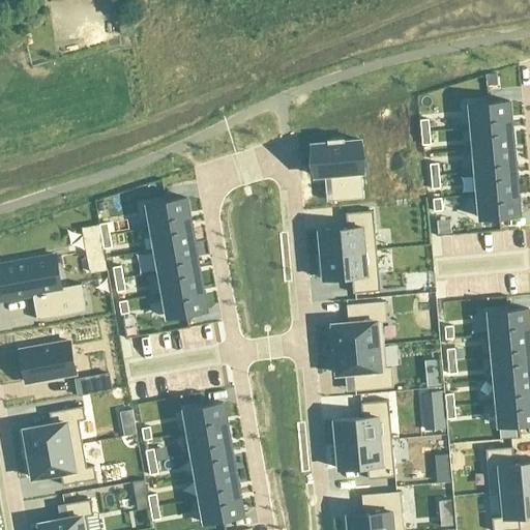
[(509,101),(470,106),(472,128),(511,125),(509,101)]
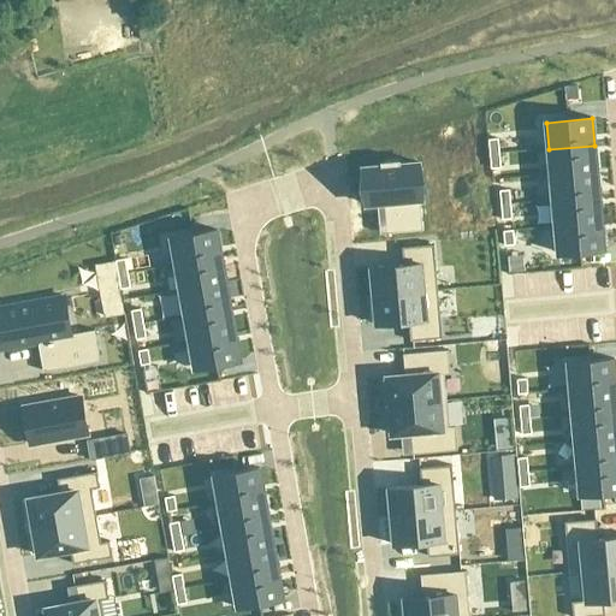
[(498,140),(489,141),(490,155),(499,154),(498,140)]
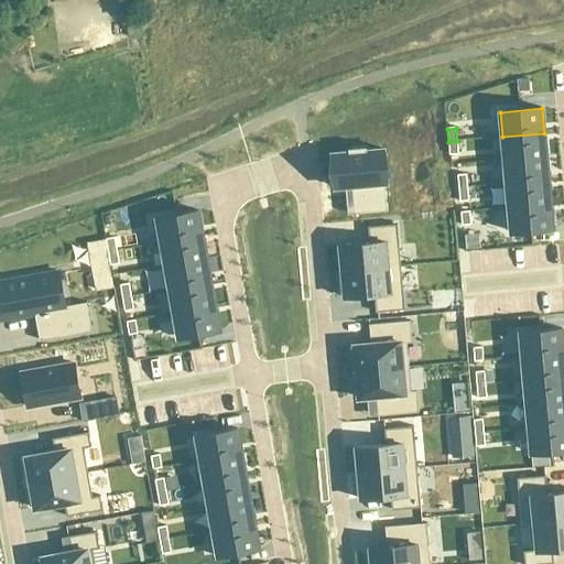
[(544,133),(502,137),(505,161),(546,156),(544,133)]
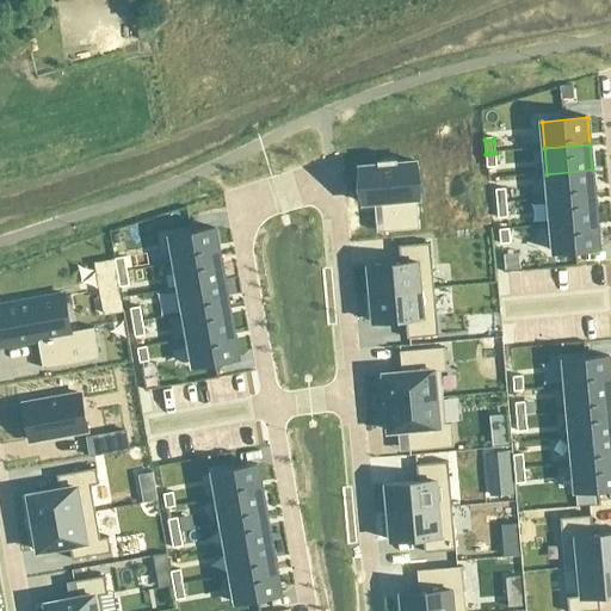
[(495,153),(486,154),(487,168),(497,167),(495,153)]
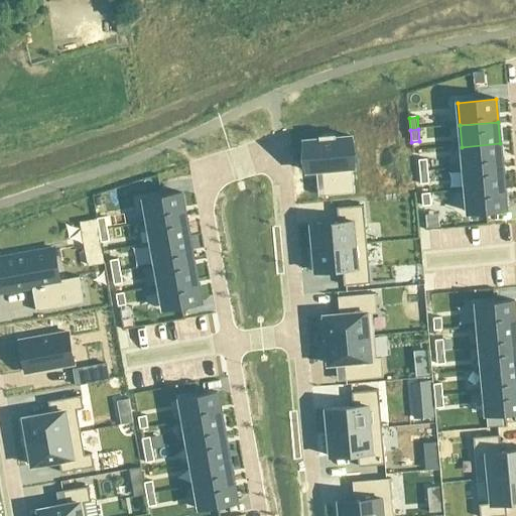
[(319,139),(303,141),(306,171),(316,170),(321,170),(325,196),(355,192),(353,167),(355,167),(352,137),(336,138),(336,134),(319,135),(319,139)]
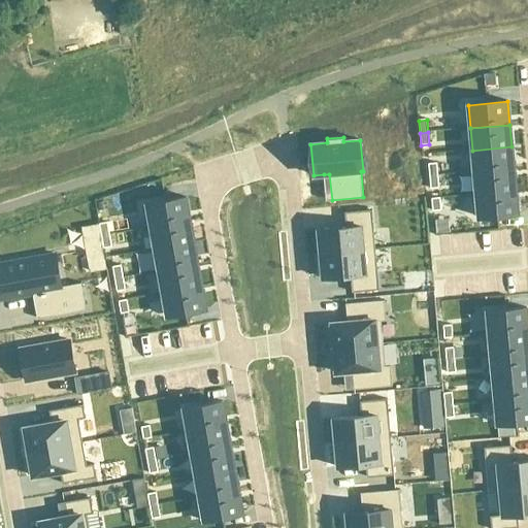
[(512,146),(472,151),(474,172),(514,169),(512,146)]
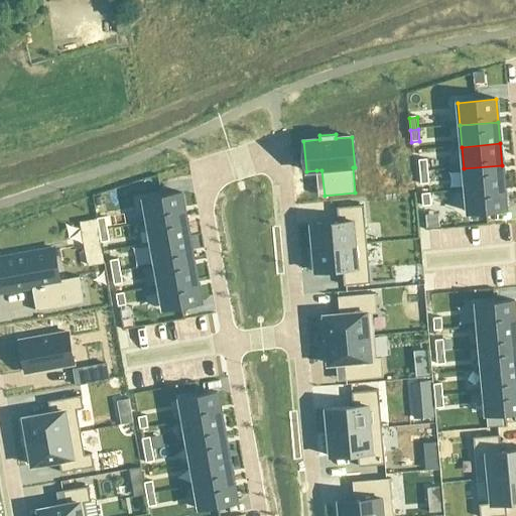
[(426,159),(418,160),(419,172),(427,171),(426,159)]
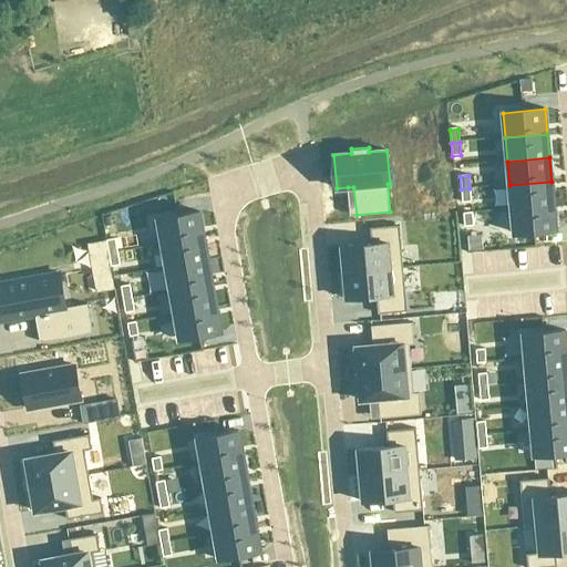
[(552,182),(509,185),(512,209),(554,205),(552,182)]
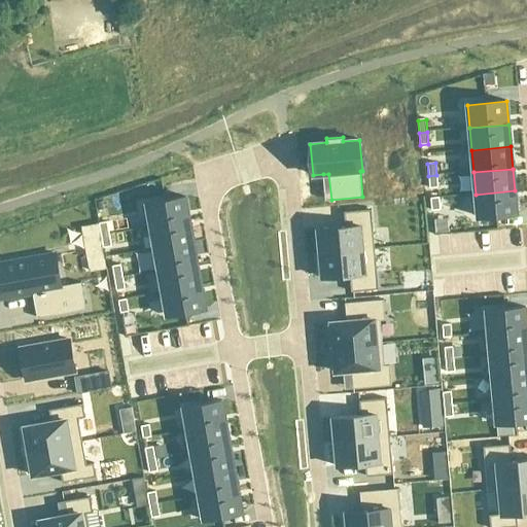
[(436,175),(428,176),(429,188),(438,187),(436,175)]
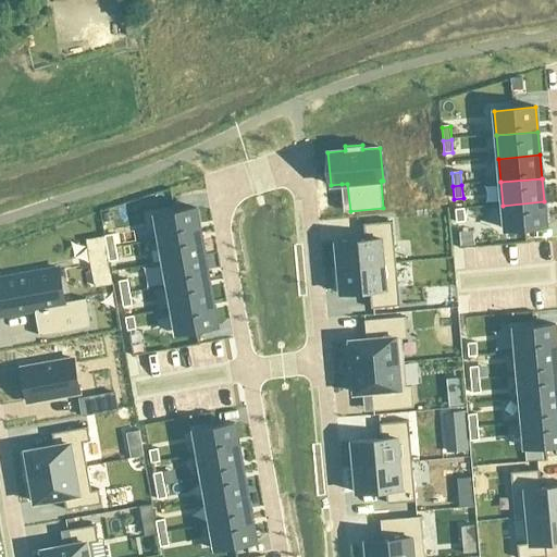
[(544,201),(503,206),(505,230),(546,225),(544,201)]
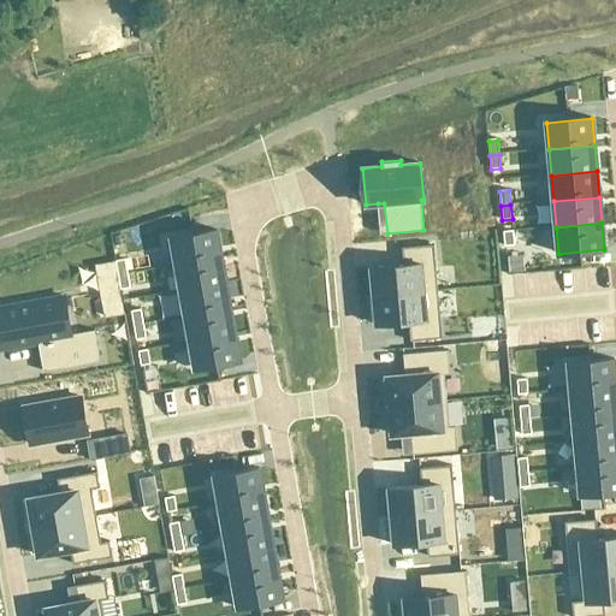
[(217,231),(172,238),(177,265),(221,258),(217,231)]
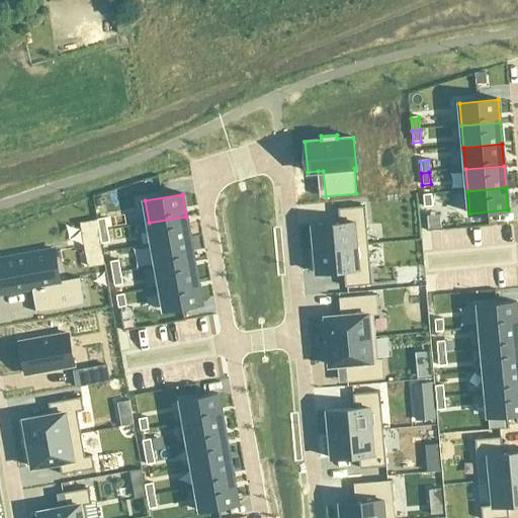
[(431,194),(423,195),(424,207),(433,206),(431,194)]
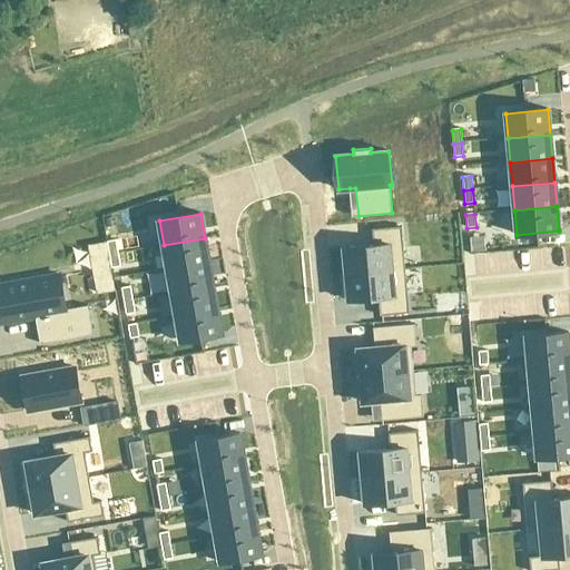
[(374,246),(344,248),(346,275),(405,269),(402,227),(373,231),(374,246)]
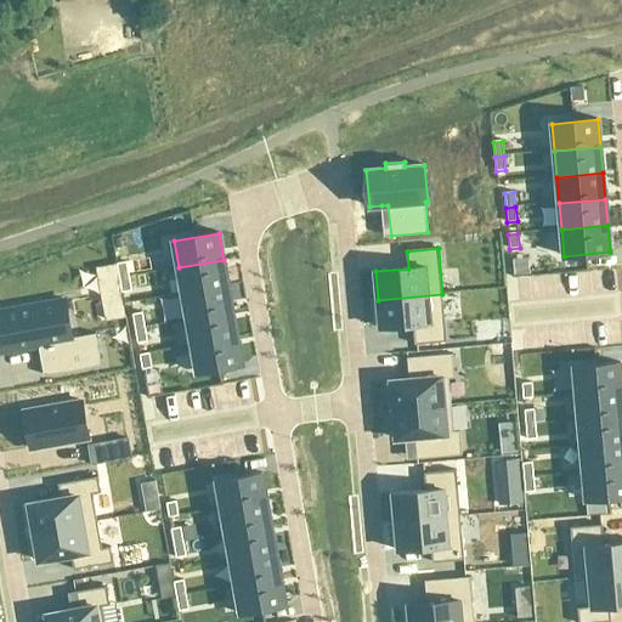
[(224,260),(179,267),(182,294),(228,286),(224,260)]
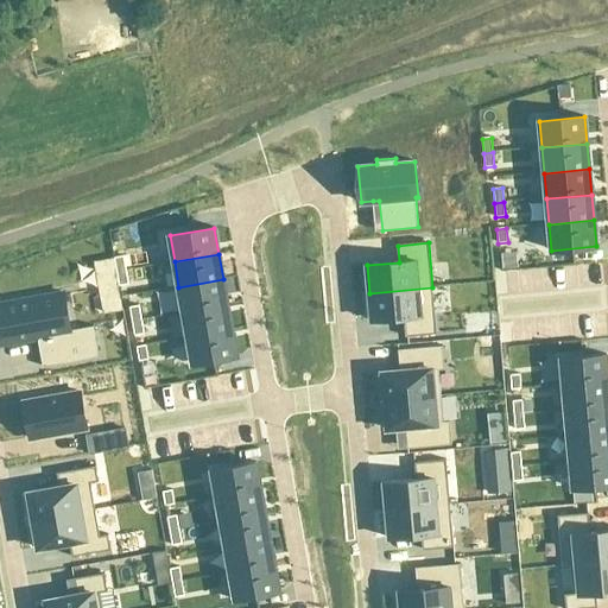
[(124,257),(114,258),(116,272),(126,271),(124,257)]
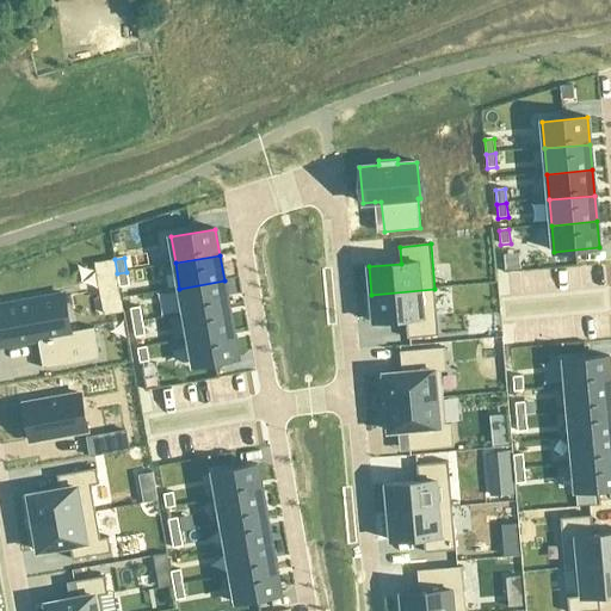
[(127,272),(117,273),(119,288),(129,287),(127,272)]
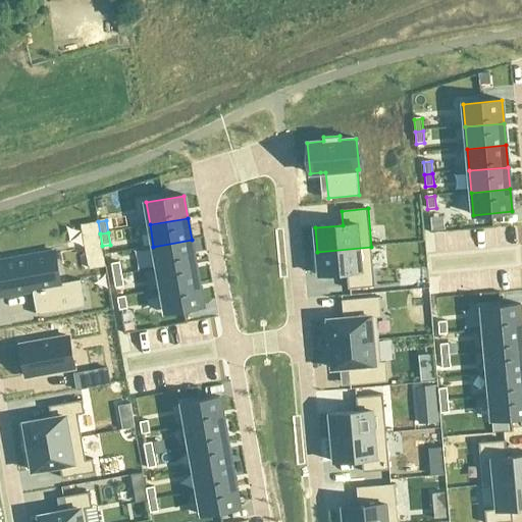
[(192,240),(153,247),(157,268),(196,261),(192,240)]
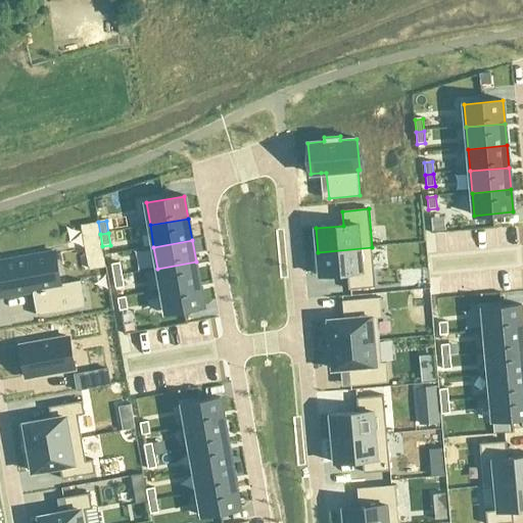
[(318,256),(314,257),(316,274),(320,273),(320,276),(347,274),(349,290),(376,287),(372,247),(318,252),(318,256)]
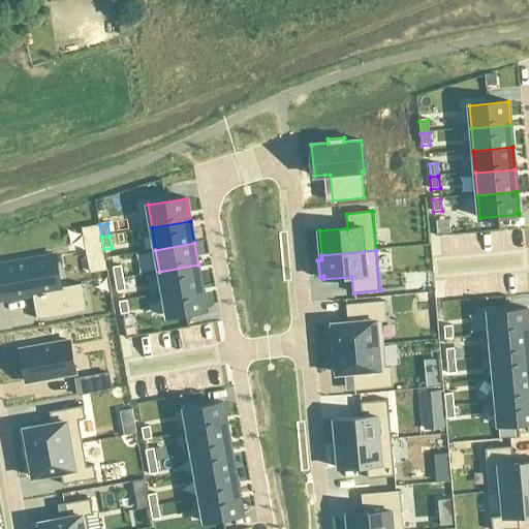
[(103,253),(88,256),(91,272),(106,270),(103,253)]
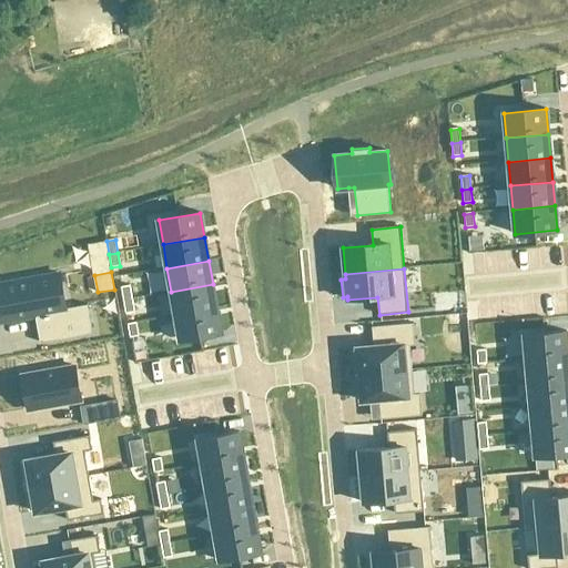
[(59,274),(0,284),(0,323),(36,316),(40,343),(92,333),(88,305),(66,308),(59,274)]
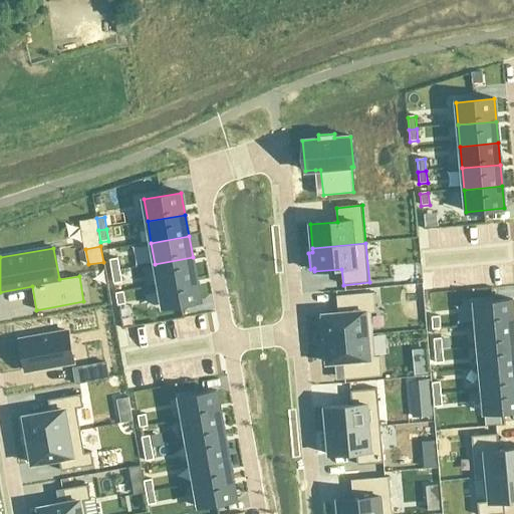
[(193,257),(155,264),(159,285),(197,278),(193,257)]
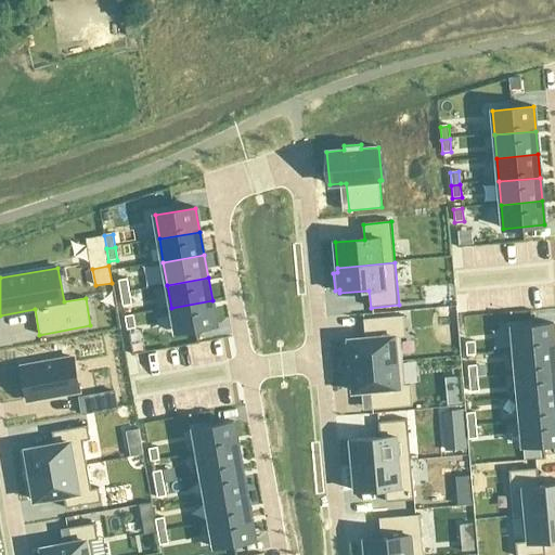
[(127,280),(118,281),(120,294),(129,292),(127,280)]
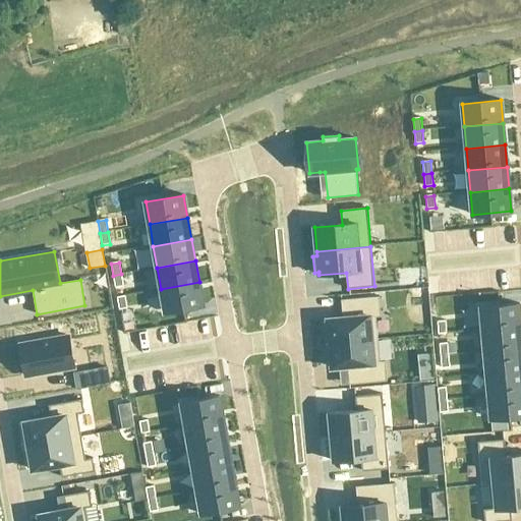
[(121,274),(113,276),(115,288),(123,286),(121,274)]
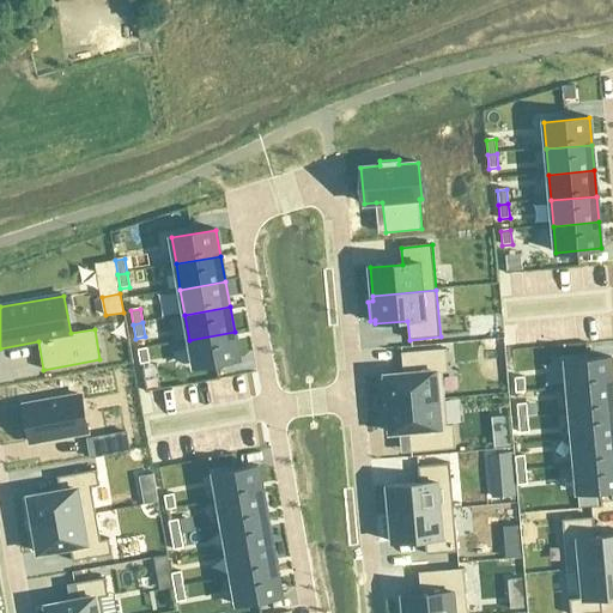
[(235,332),(189,340),(194,366),(240,359),(235,332)]
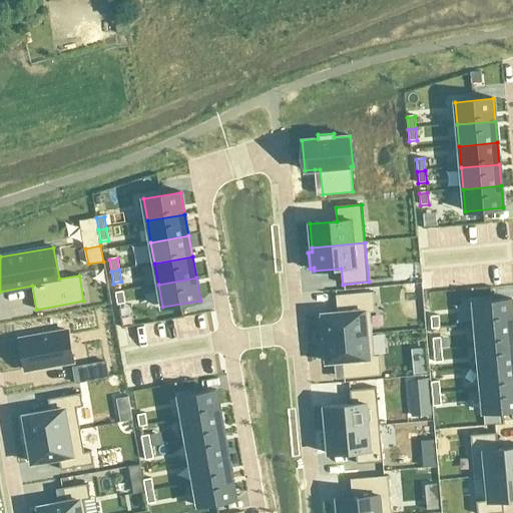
[(123,292),(115,293),(117,305),(125,304),(123,292)]
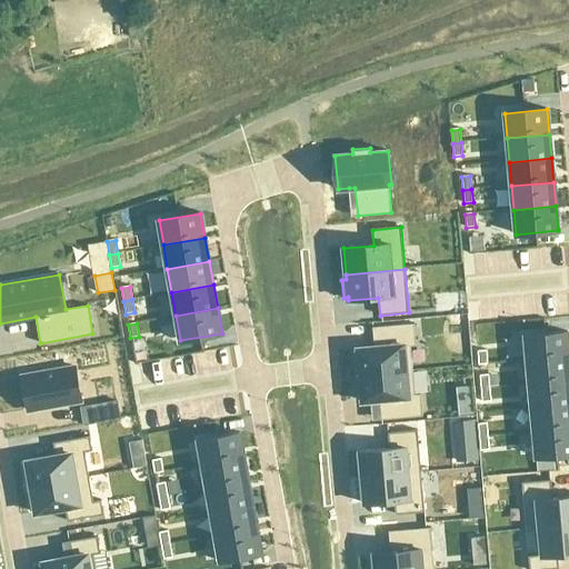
[(358,353),(353,353),(355,371),(359,371),(359,376),(412,370),(410,347),(416,346),(415,323),(372,328),(375,347),(357,349),(358,353)]
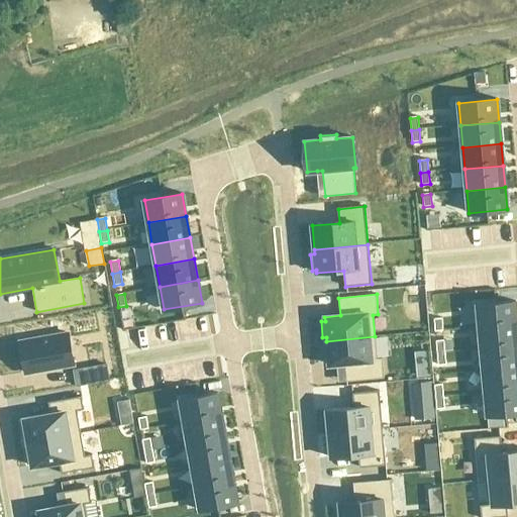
[(516,316),(516,302),(477,305),(479,327),(516,323),(516,316)]
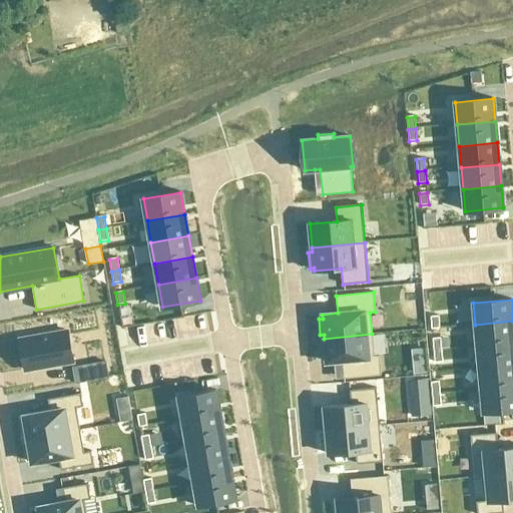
[(439,316),(430,317),(431,329),(440,328),(439,316)]
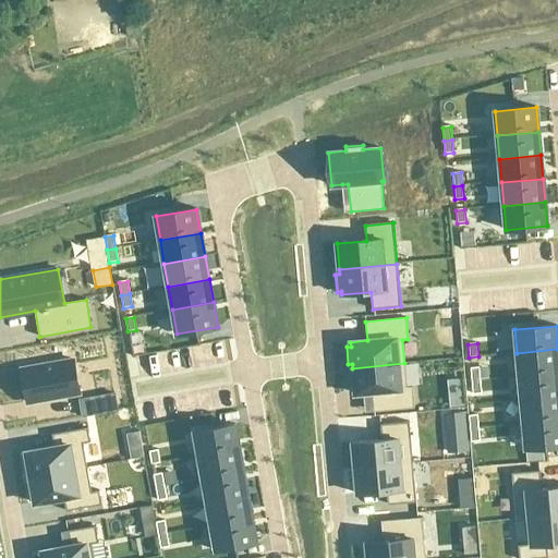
[(557,349),(517,353),(519,377),(557,373),(557,349)]
